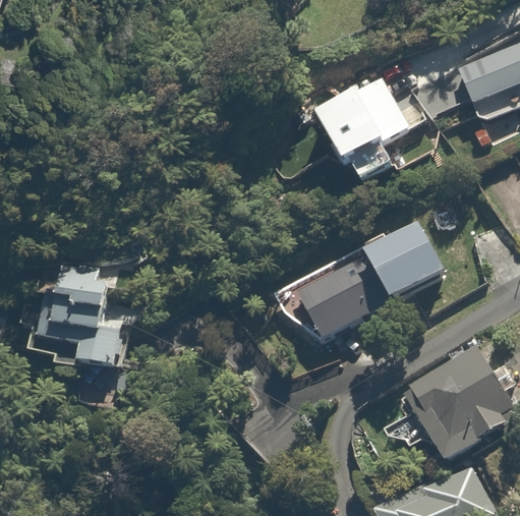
[(519,40),(455,71),(470,102),(519,77),(519,40)]
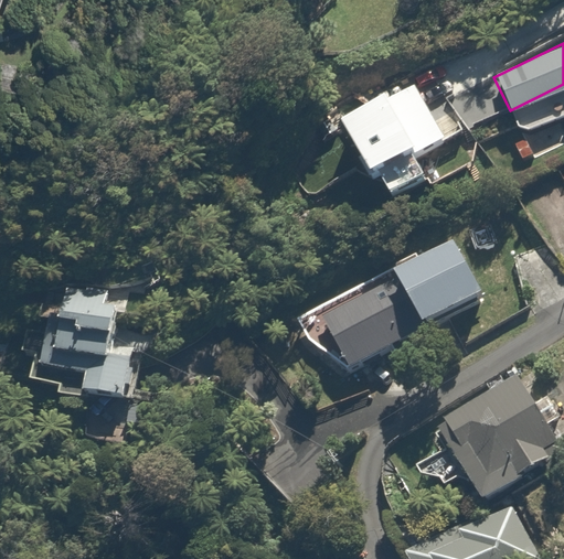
[(479,293),(445,234),(296,319),(310,344),(330,333),(350,367),(479,293)]
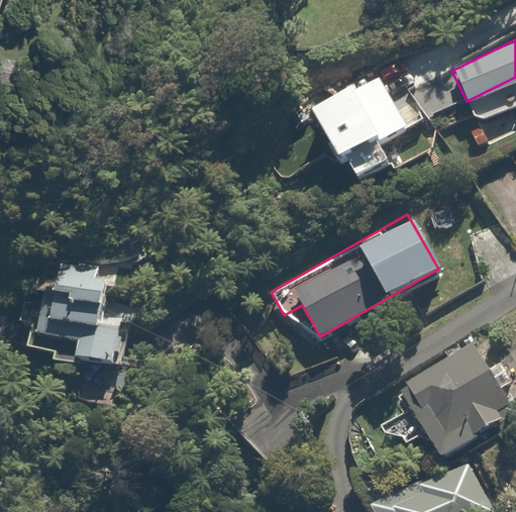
[(37,296),(34,330),(33,348),(50,350),(49,360),(68,361),(65,397),(108,401),(112,361),(125,362),(129,315),(99,313),(102,276),(98,276),(99,261),(57,257),(53,298),(37,296)]
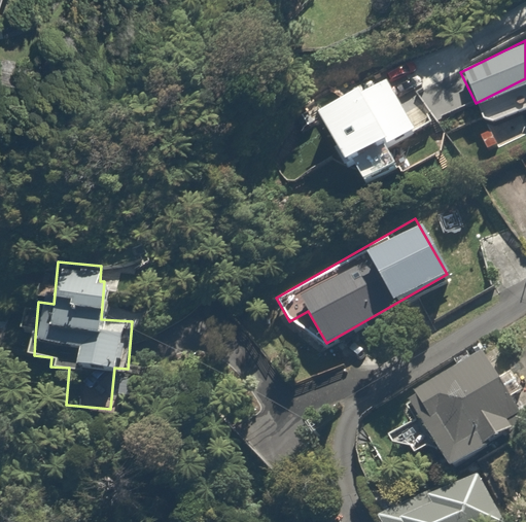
[(524,418),(485,352),(409,397),(447,463),(524,418)]
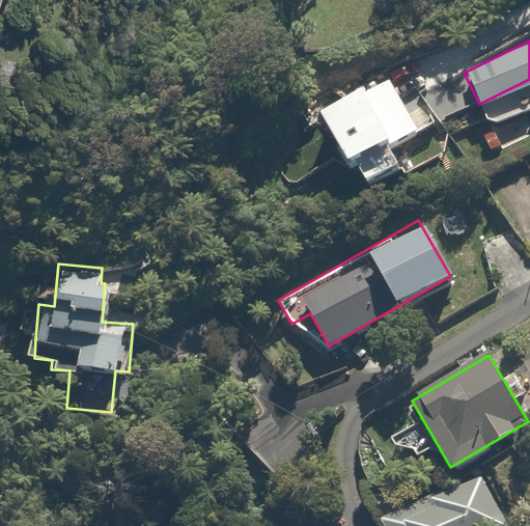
[(500,525),(508,521),(479,472),(433,500),(435,502),(400,522),(402,525),(500,525)]
